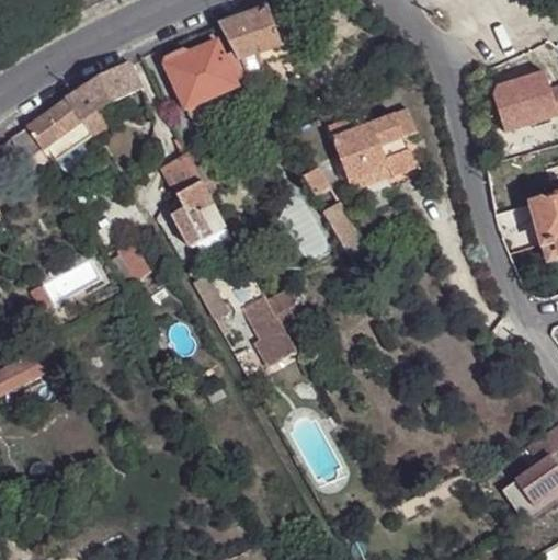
[(266,4),(218,21),(232,49),(237,58),(280,45),(273,23),(266,4)]
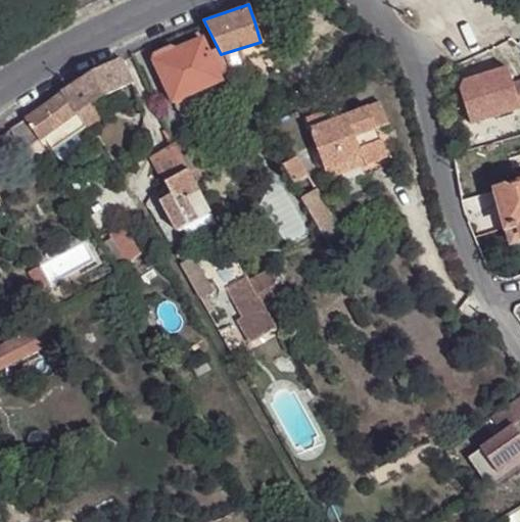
[(202,88),(220,79),(206,50),(200,38),(154,58),(180,113),(208,100),(202,88)]
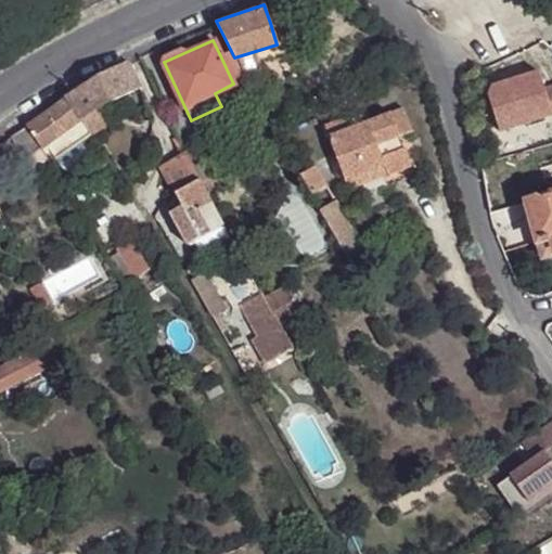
[(234,58),(241,71),(287,53),(284,43),(277,44),(234,58)]
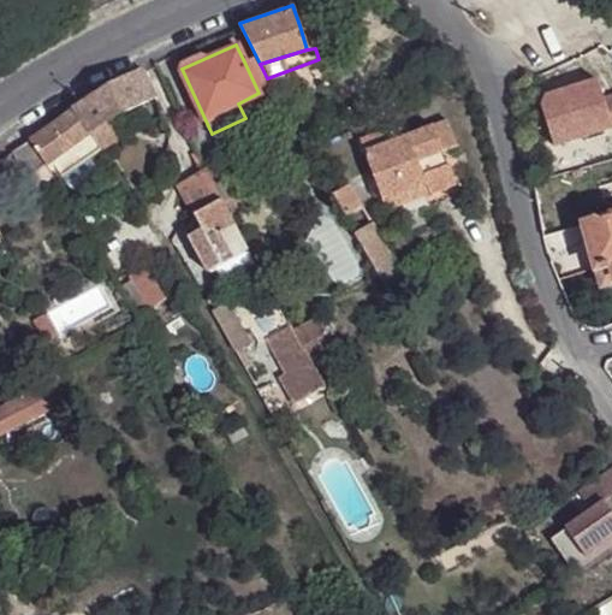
[(259,93),(272,87),(267,78),(260,64),(255,54),(243,59),(259,93)]
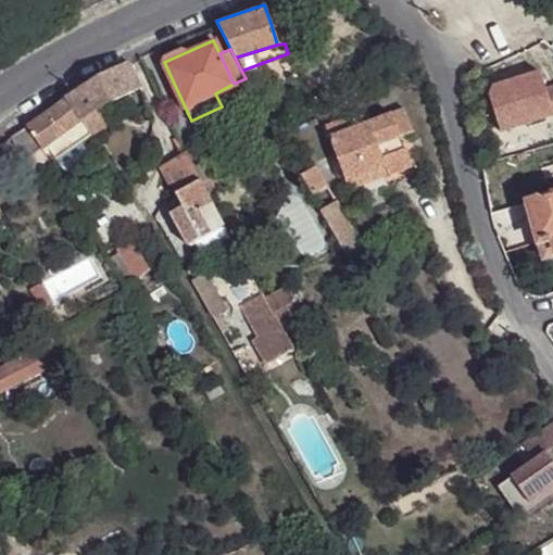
[(90,82),(65,96),(83,117),(108,101),(140,85),(128,60),(90,82)]
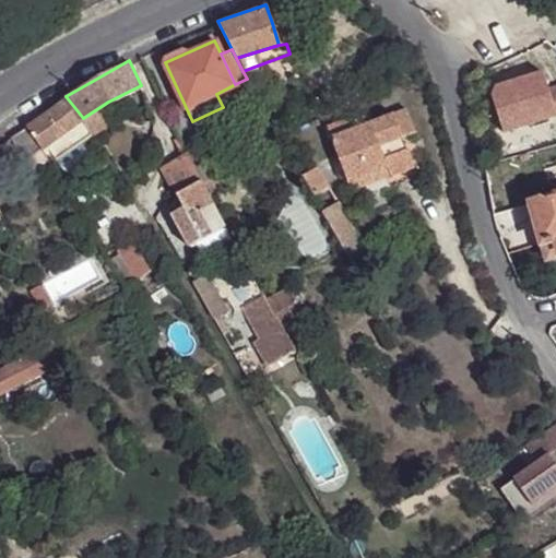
[(491,96),(505,133),(555,115),(555,109),(542,71),(495,88),(491,96)]
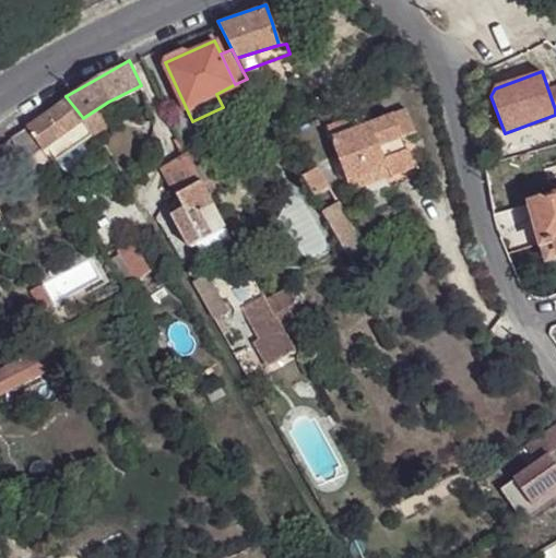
[(66,96),(26,125),(39,150),(83,118),(66,96)]
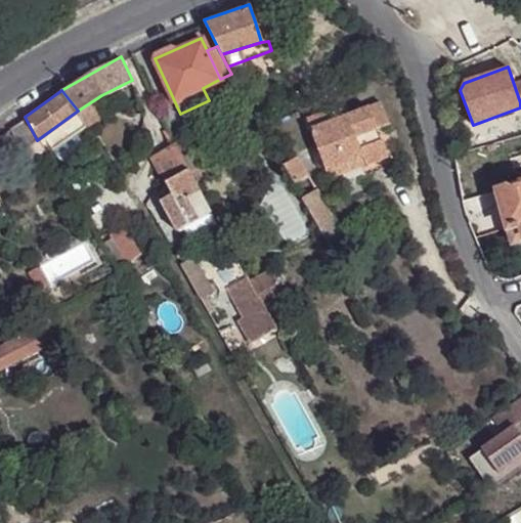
[(375,102),(303,129),(321,182),(380,160),(371,131),(383,125),(375,102)]
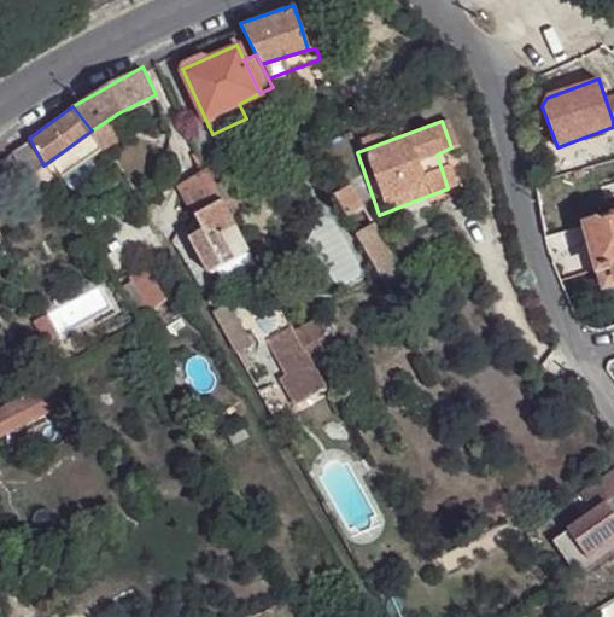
[(100,146),(92,131),(44,166),(53,180),(57,178),(86,156),(100,146)]
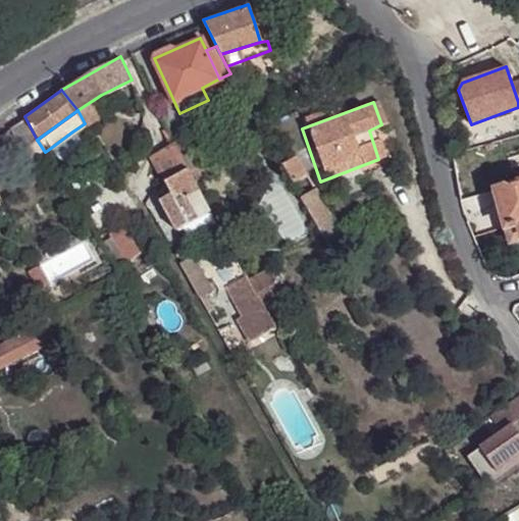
[(37,140),(24,116),(10,126),(26,148),(37,140)]
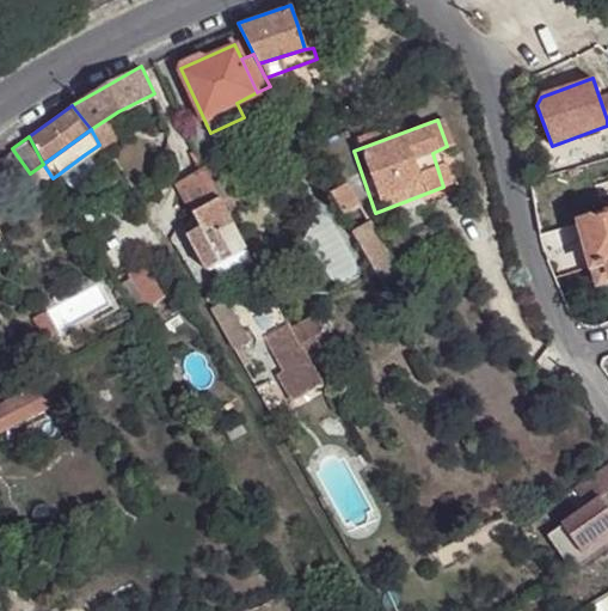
[(99,173),(85,154),(56,176),(72,196),(99,173)]
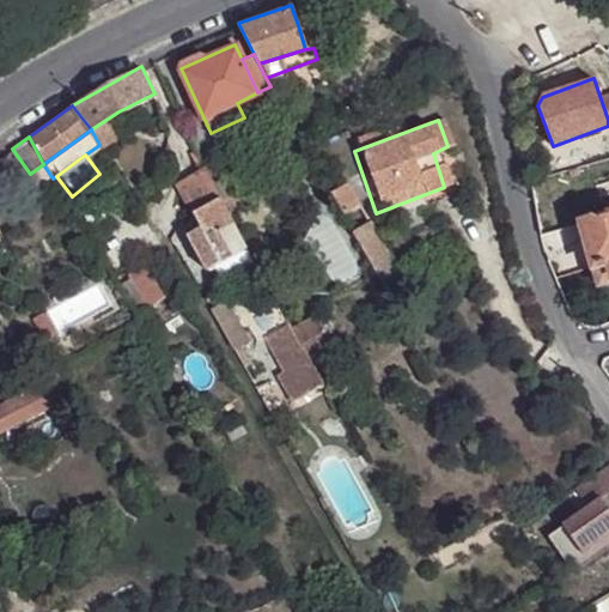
[(221,161),(206,170),(220,195),(223,200),(241,191),(221,161)]
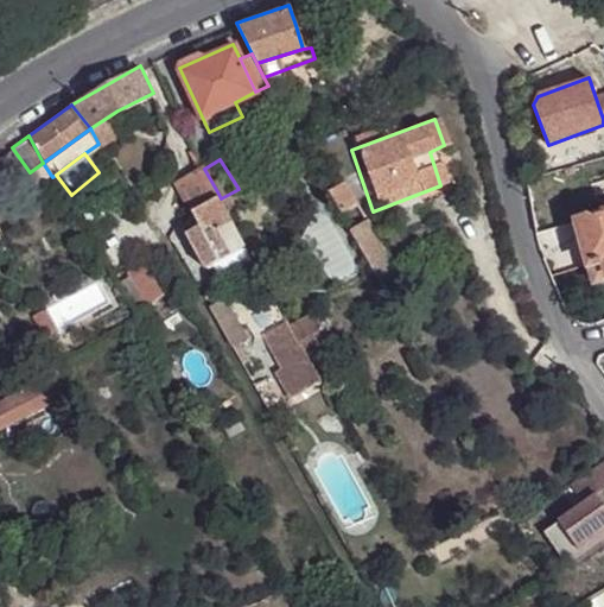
[(204,169),(202,164),(176,179),(192,209),(218,194),(204,169)]
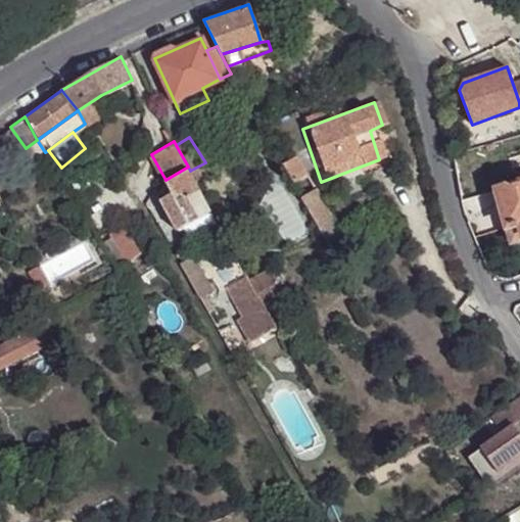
[(282,168),(298,195),(315,186),(296,154),(280,163),(282,168)]
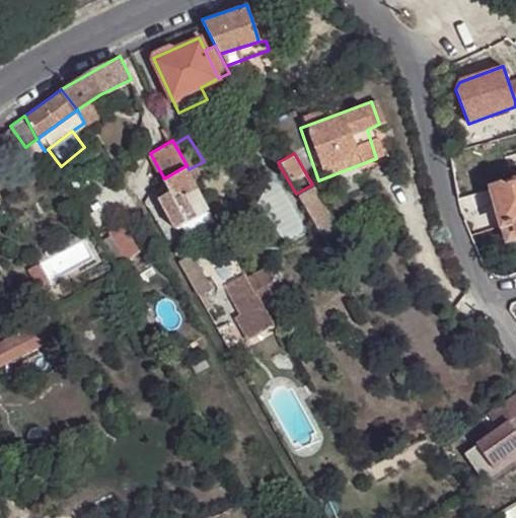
[(189,169),(187,165),(164,178),(175,200),(199,188),(189,169)]
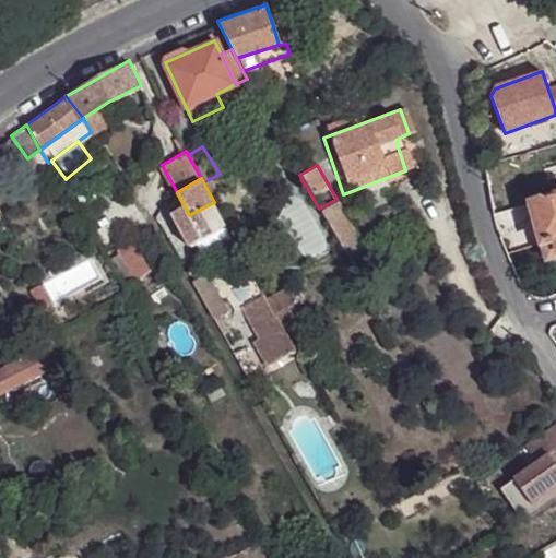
[(189,215),(177,192),(173,196),(164,201),(168,209),(163,212),(182,246),(187,244),(225,222),(214,202),(189,215)]
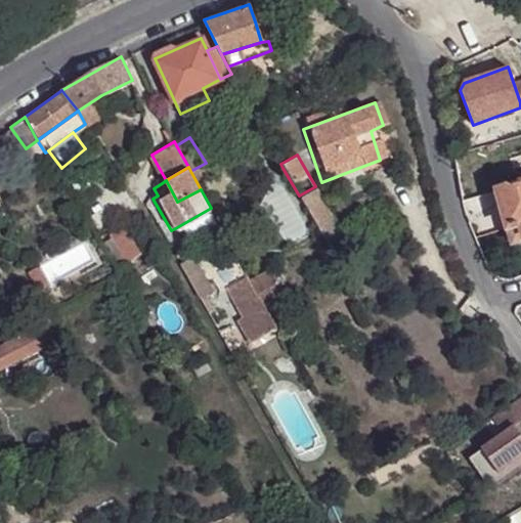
[(520,185),(493,193),(509,245),(520,240),(520,185)]
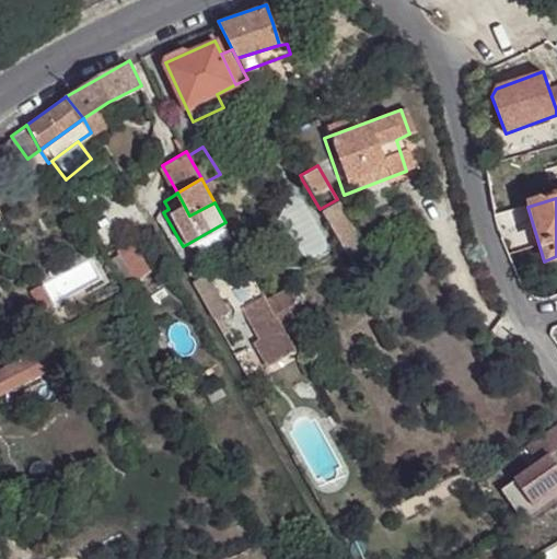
[(320,209),(351,265),(368,254),(337,199),(320,209)]
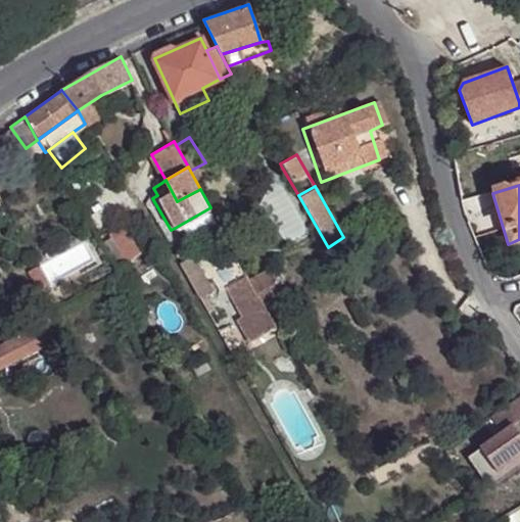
[(219,223),(210,207),(175,228),(184,243),(219,223)]
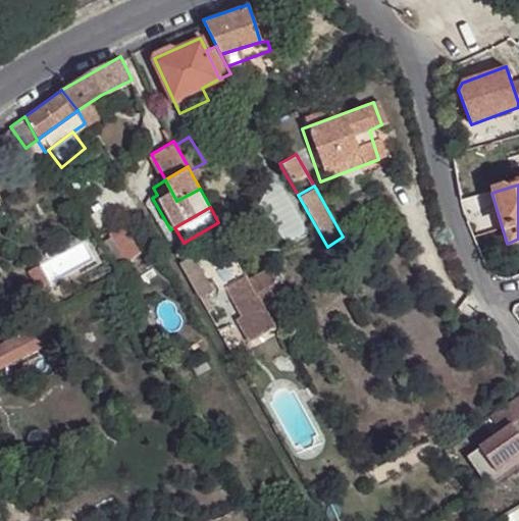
[(121,230),(107,239),(123,268),(139,260),(121,230)]
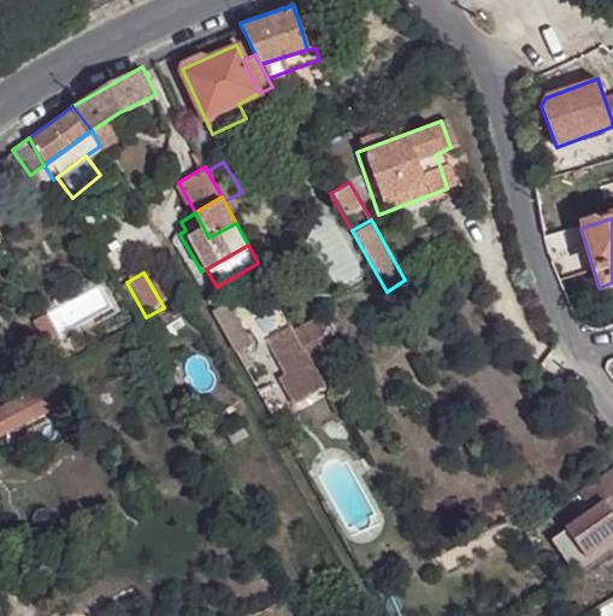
[(224,304),(211,311),(235,353),(248,345),(224,304)]
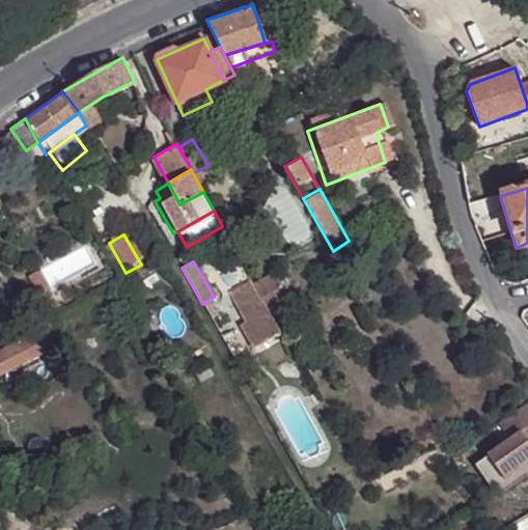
[(275,274),(254,285),(269,313),(290,302),(275,274)]
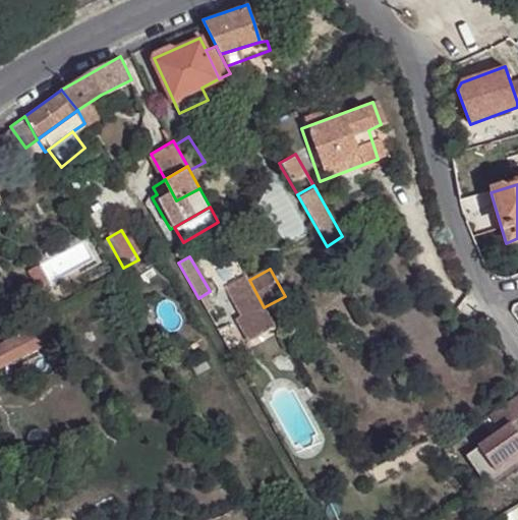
[(249,280),(246,274),(243,276),(229,283),(241,304),(249,300),(255,312),(248,316),(239,322),(255,353),(281,340),(264,307),(249,280)]
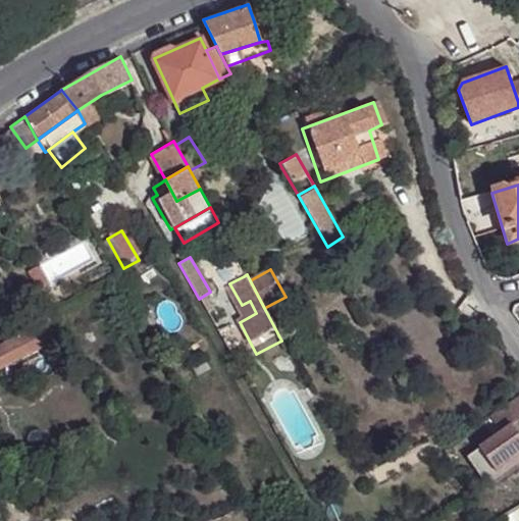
[(0,374),(54,343),(44,322),(0,347),(0,374)]
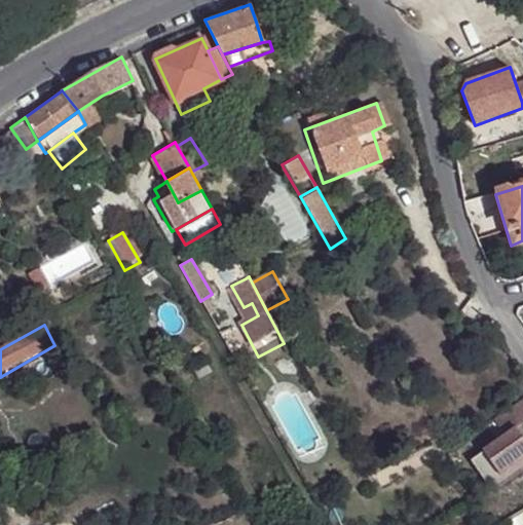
[(522,397),(481,428),(490,443),(467,461),(490,493),(522,469),(522,439),(514,426),(522,419),(522,397)]
